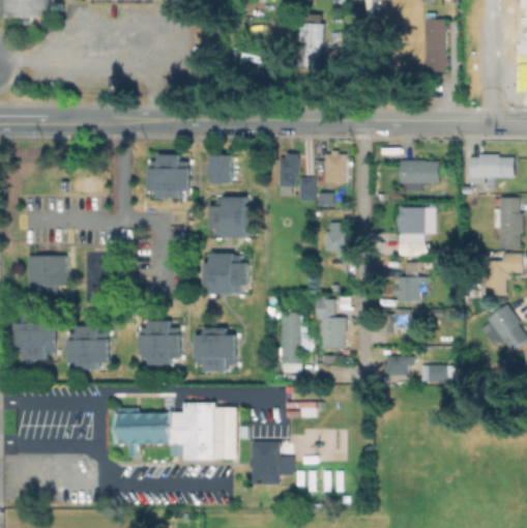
[(49,0),(50,18),(30,18),(30,22),(22,23),(22,18),(1,18),(0,0),(49,0)]
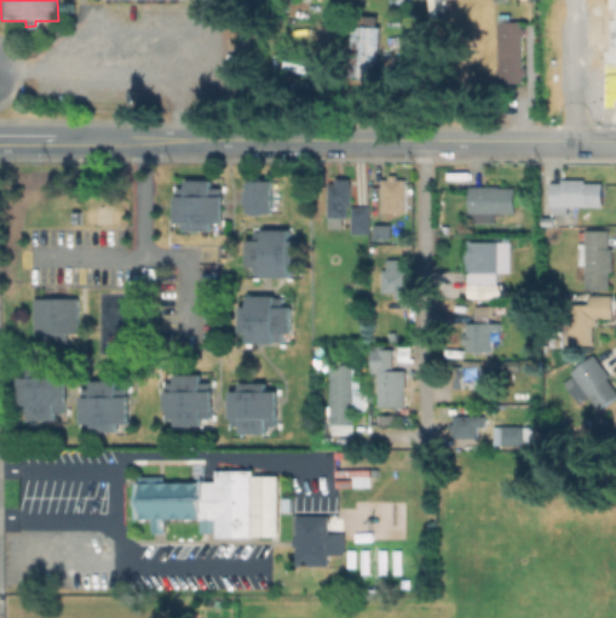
[(519,23),(519,30),(523,29),(523,36),(519,38),(520,68),(523,68),(524,78),(520,78),(520,83),(499,84),(498,23),(519,23)]
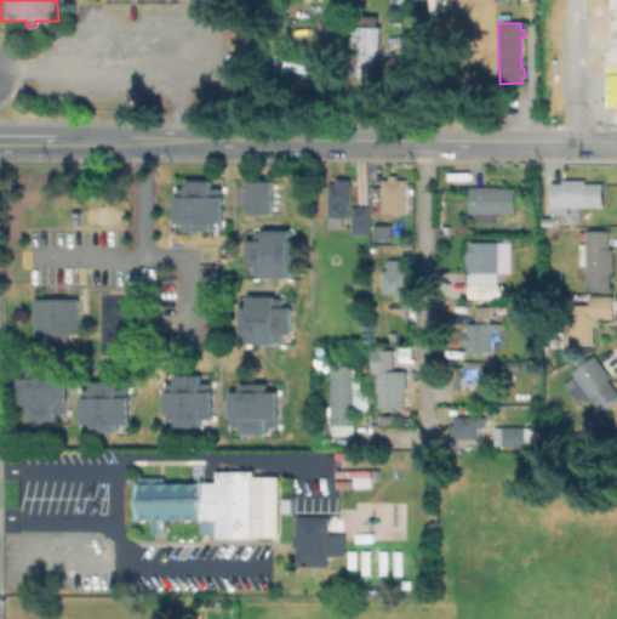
[(378,81),(350,80),(353,30),(381,32),(378,81)]
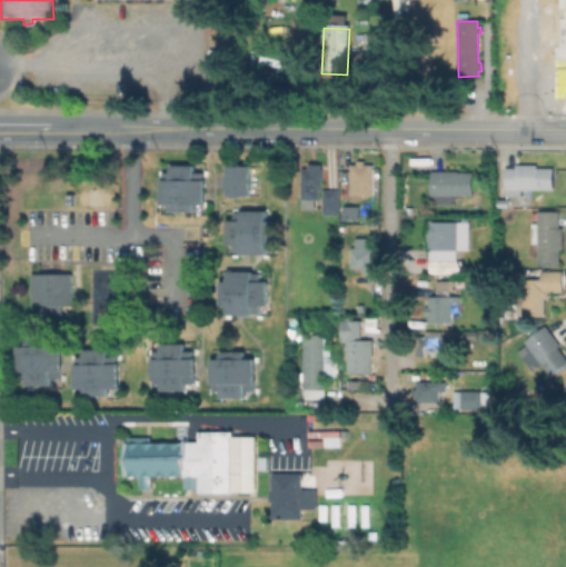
[(376,53),(345,53),(345,71),(375,71),(376,53)]
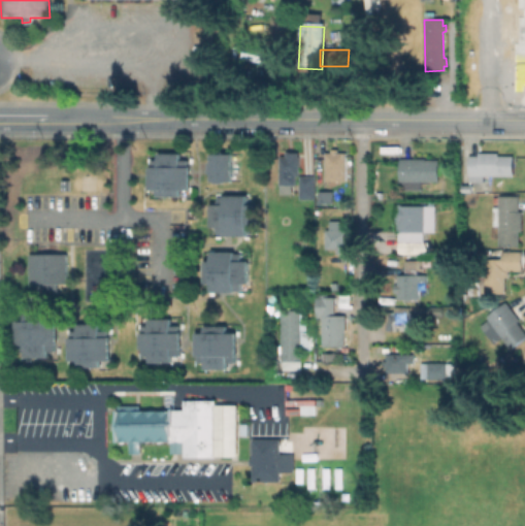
[(336,152),(336,156),(343,156),(343,183),(325,183),(325,156),(331,156),(331,152),(336,152)]
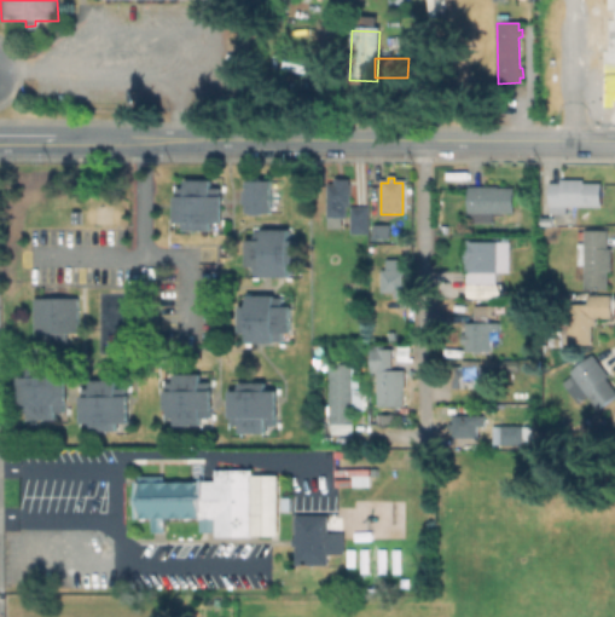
[(340,180),(340,185),(349,185),(349,206),(344,206),(344,218),(328,218),(328,185),(334,185),(335,180),(340,180)]
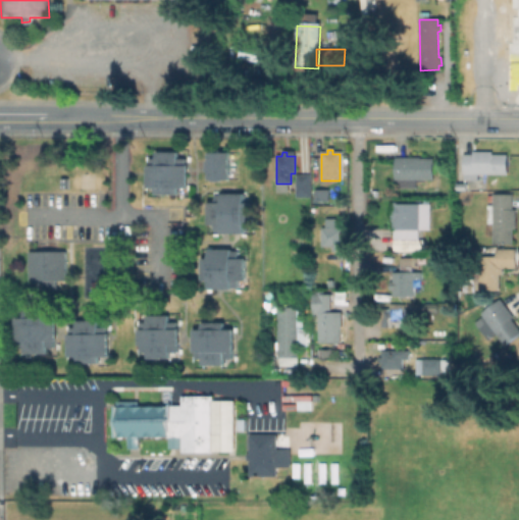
[(491,152),(491,156),(506,156),(506,174),(484,174),(484,182),(464,180),(464,174),(462,174),(463,156),(471,156),(472,152),(491,152)]
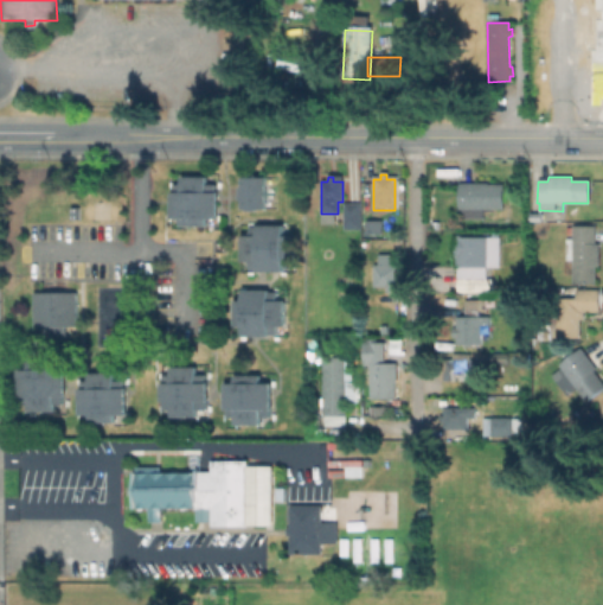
[(166,193),(168,193),(168,185),(177,185),(177,178),(201,178),(201,185),(211,185),(211,193),(212,193),(212,220),(203,220),(203,228),(177,228),(177,220),(166,220),(166,193)]
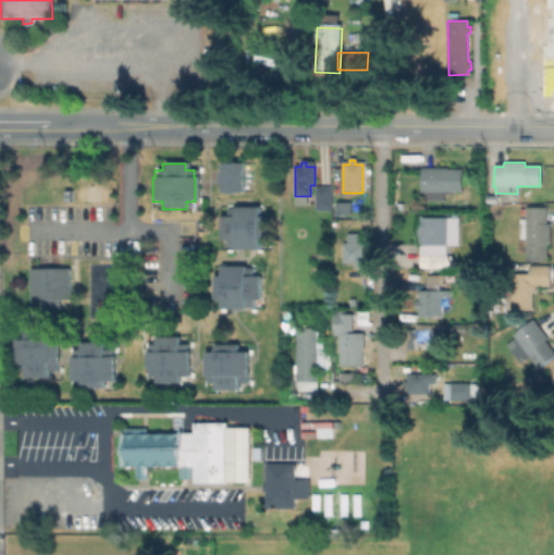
[(214,163),(239,163),(239,193),(216,193),(214,163)]
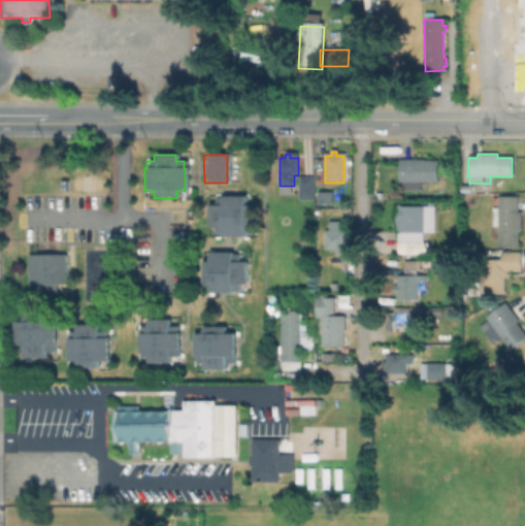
[(437,161),(437,183),(427,183),(427,185),(420,185),(420,189),(393,189),(393,182),(398,182),(398,160),(424,160),(424,161),(437,161)]
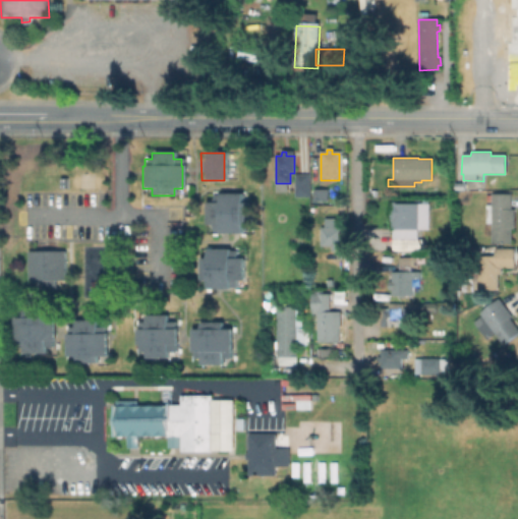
[(308,176),(308,196),(295,196),(295,176),(308,176)]
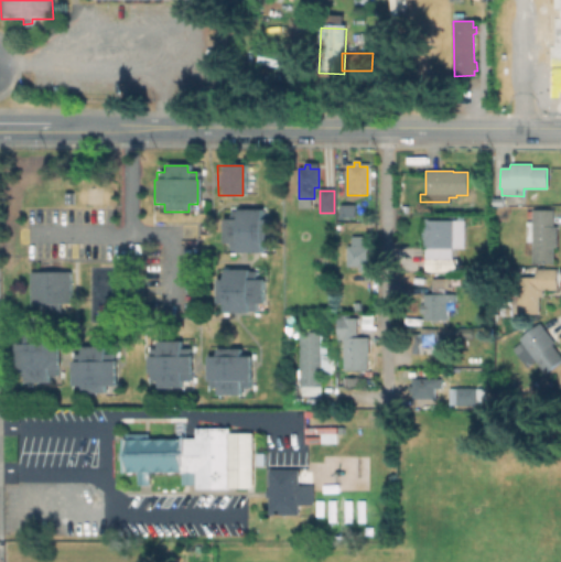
[(340,219),(340,206),(354,207),(354,219),(340,219)]
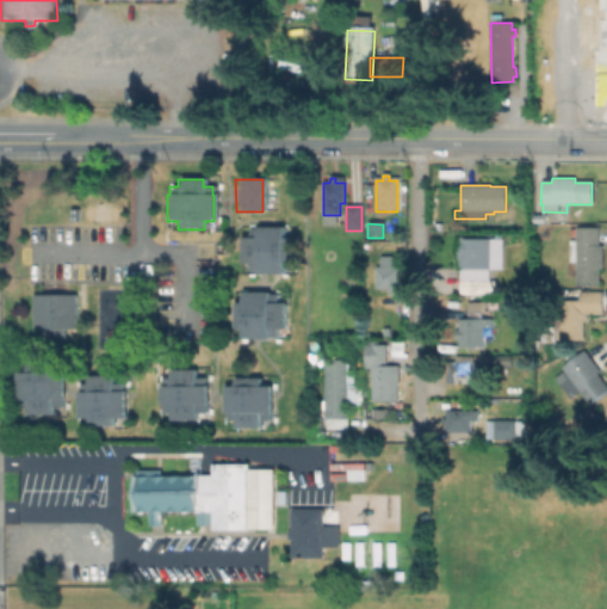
[(254,274),(254,272),(246,272),(246,263),(239,263),(239,238),(246,238),(247,229),(254,229),(254,228),(280,228),(280,238),(289,238),(289,264),(280,264),(280,275),(254,274)]
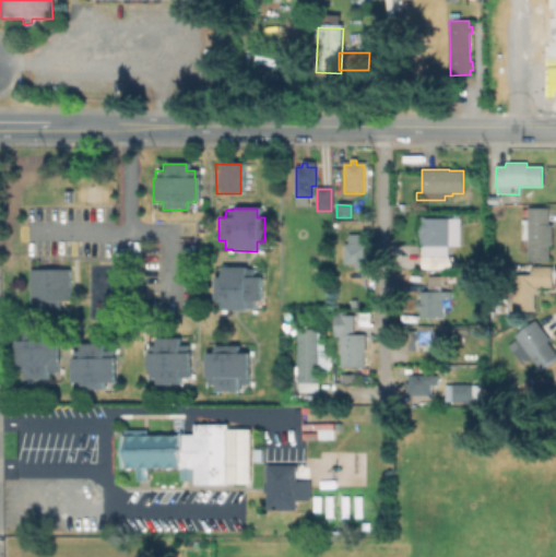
[(548,209),(548,225),(552,225),(552,246),(548,246),(548,262),(527,262),(527,240),(520,240),(520,221),(527,221),(527,216),(521,216),(521,211),(527,211),(527,209),(548,209)]
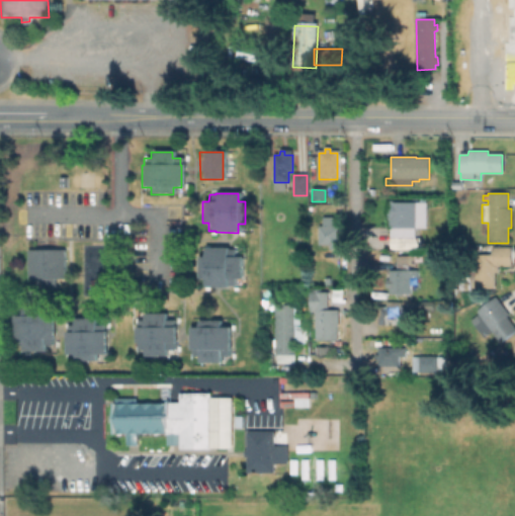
[(415,203),(415,229),(414,229),(414,238),(390,238),(390,229),(388,229),(389,223),(388,223),(388,201),(391,201),(391,203),(415,203)]
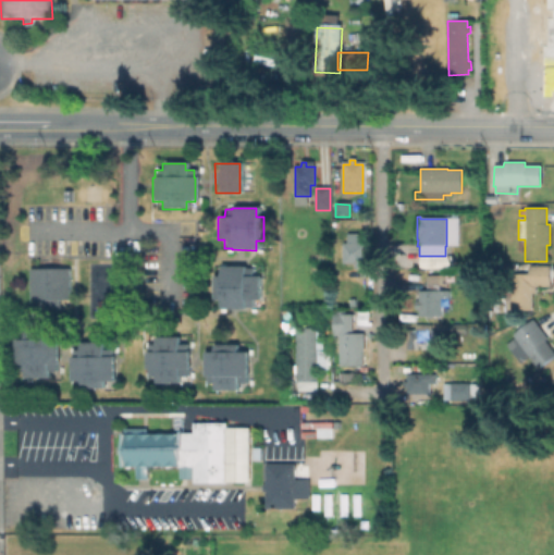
[(364,244),(362,268),(355,268),(355,263),(343,263),(343,245),(351,245),(351,242),(354,242),(355,244),(364,244)]
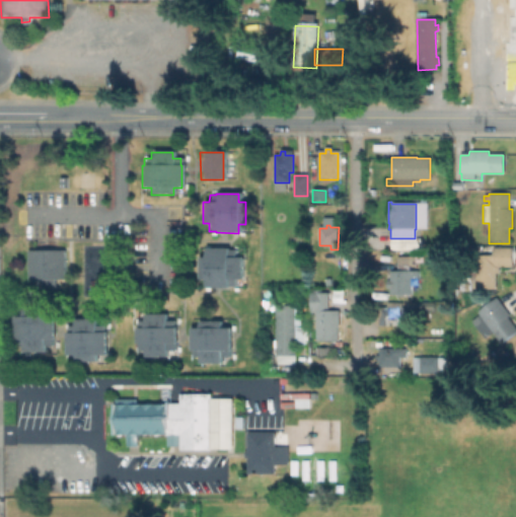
[(225,288),(225,286),(232,287),(232,279),(238,279),(238,257),(232,257),(232,250),(226,250),(226,248),(203,248),(203,256),(197,256),(196,279),(203,279),(203,288),(225,288)]
